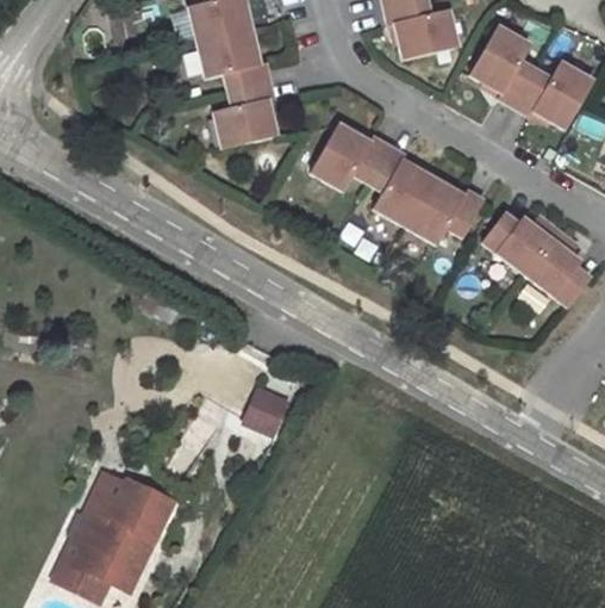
[(250,32),(242,0),(207,0),(209,5),(191,8),(199,44),(250,32)]
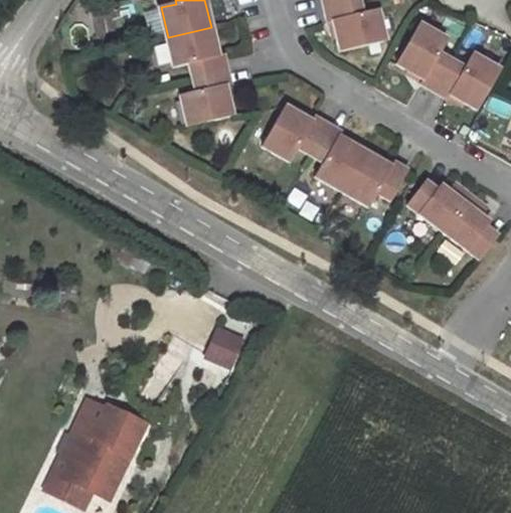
[(336,19),(343,49),(387,39),(380,9),(363,13),(360,0),(356,0),(327,7),(330,20),(336,19)]
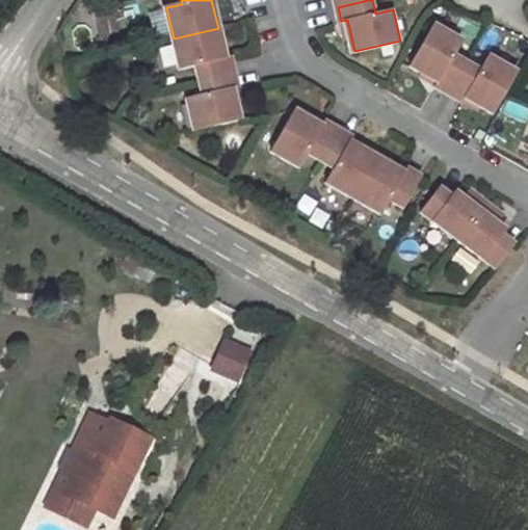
[(412,60),(442,77),(439,81),(452,89),(470,58),(456,51),(465,36),(436,20),(412,60)]
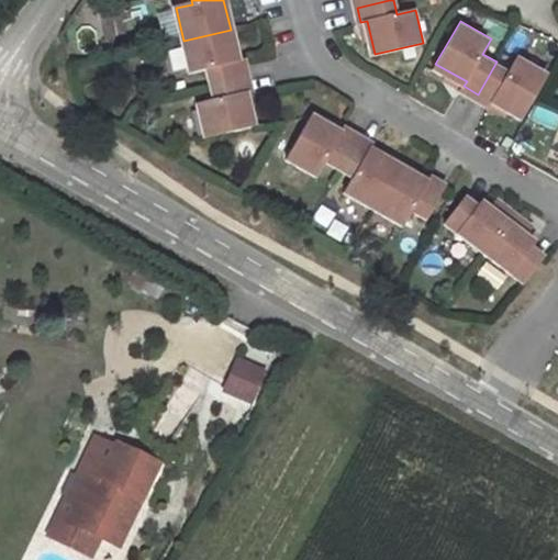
[(238,62),(231,30),(183,41),(190,73),(208,68),(212,85),(248,76),(245,59),(238,62)]
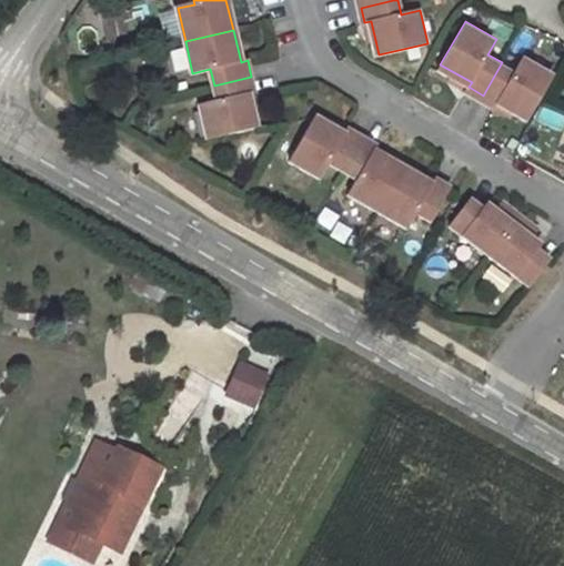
[(501,99),(530,115),(554,72),(524,54),(515,70),(502,62),(483,95),(497,104),(501,99)]
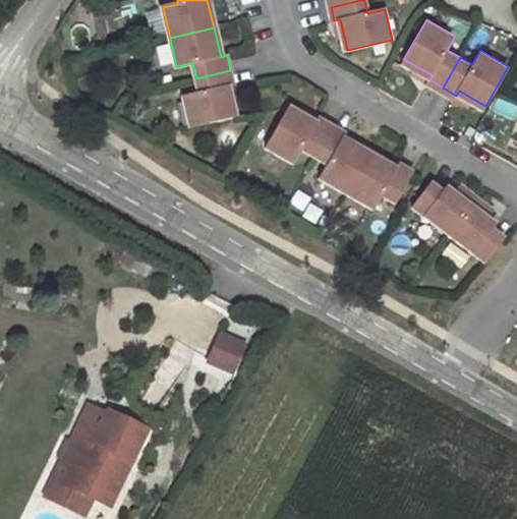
[(190,128),(235,117),(228,87),(233,85),(230,70),(196,78),(199,93),(183,97),(190,128)]
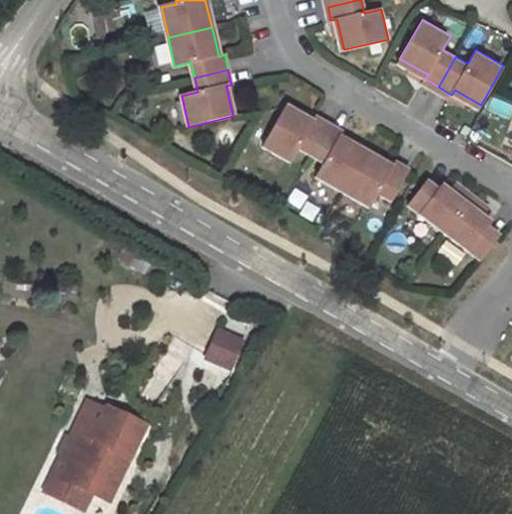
[(286,104),(262,142),(290,159),(298,146),(312,154),(330,123),(316,116),(313,120),(286,104)]
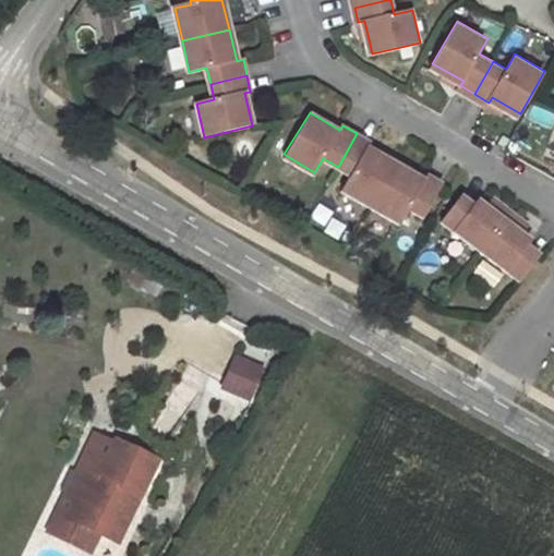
[(397,162),(368,146),(371,142),(357,133),(338,167),(351,174),(344,189),(372,206),(397,162)]
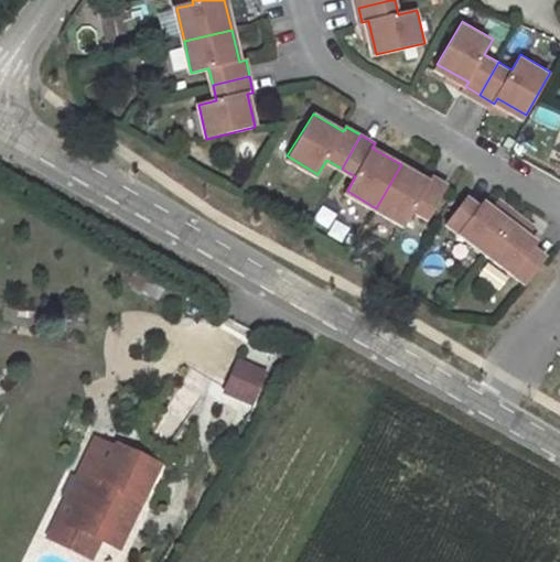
[(401,164),(376,208),(405,225),(413,211),(428,218),(448,185),(434,177),(431,182),(401,164)]
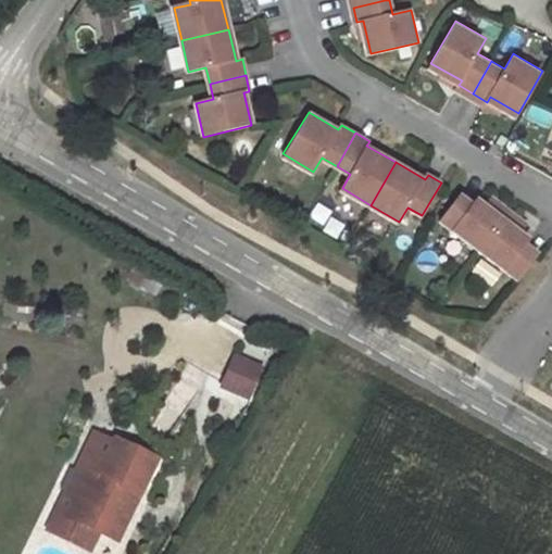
[(441,218),(481,248),(511,209),(497,198),(490,205),(476,194),(472,201),(461,192),(441,218)]
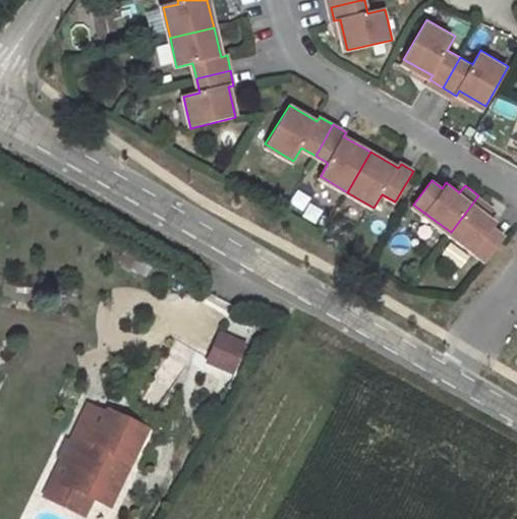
[(500,223),(486,213),(493,206),(478,195),(451,232),(486,261),(505,236),(496,228),(500,223)]
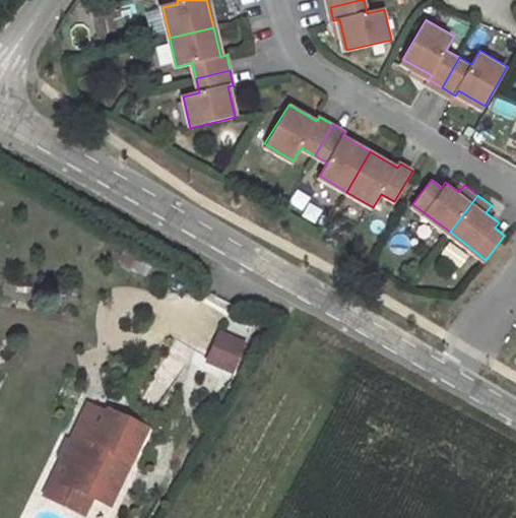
[(219,374),(244,349),(222,328),(198,353),(219,374)]
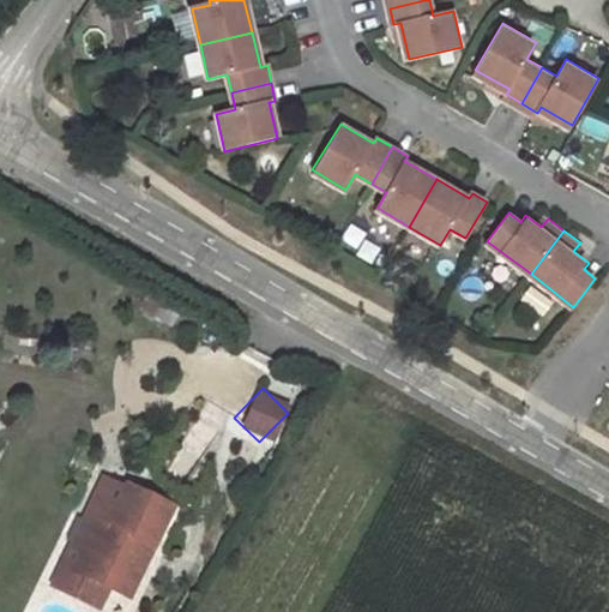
[(179,507),(133,485),(112,528),(102,525),(79,570),(126,593),(151,543),(160,546),(179,507)]
